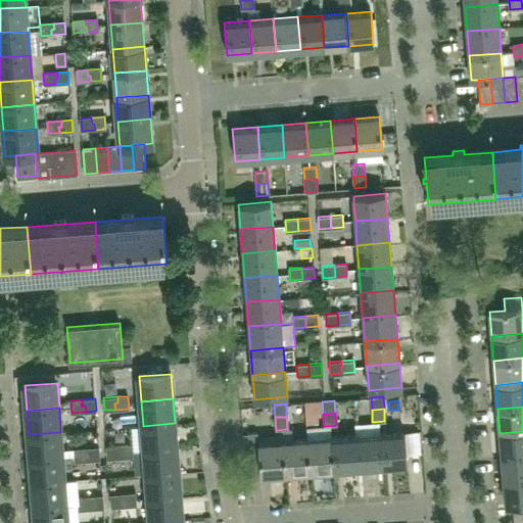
[(177,447),(175,423),(143,426),(144,449),(177,447)]
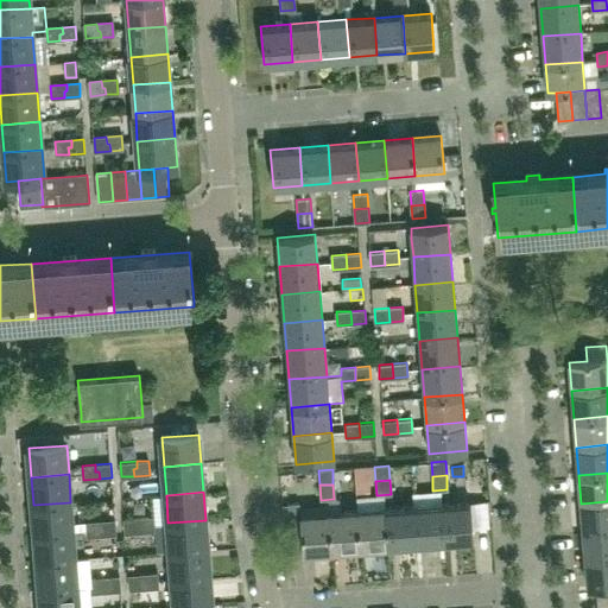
[(607,530),(607,501),(581,504),(583,532),(607,530)]
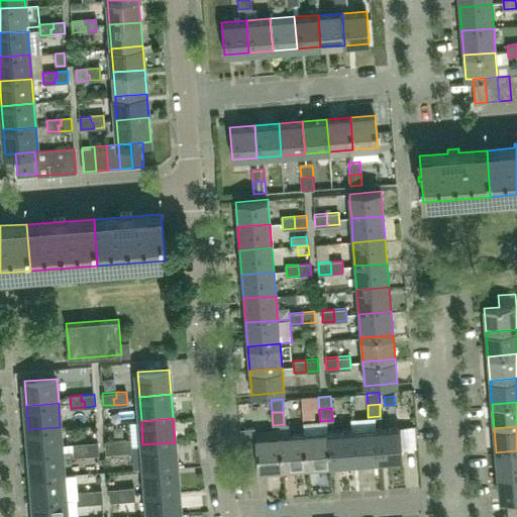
[(62,451),(60,427),(28,429),(30,453),(62,451)]
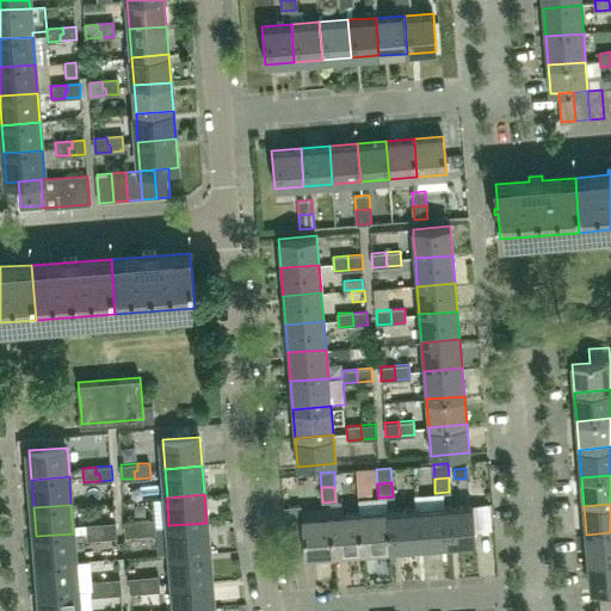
[(301,505),(284,506),(285,516),(301,514),(301,508),(301,505)]
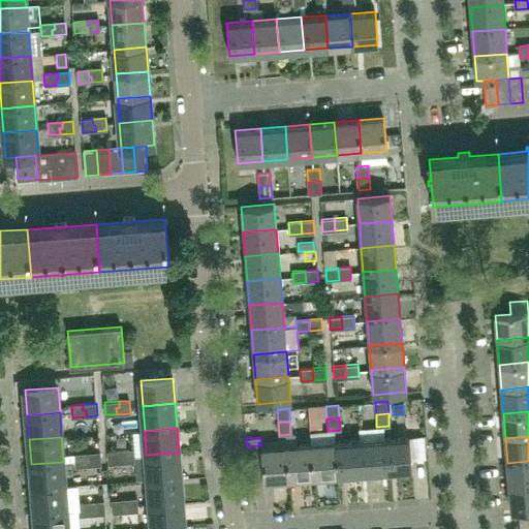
[(411,470),(409,437),(384,439),(386,471),(411,470)]
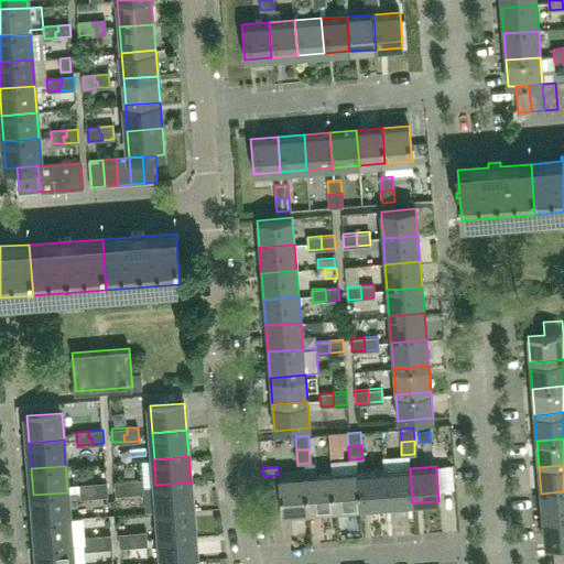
[(412,502),(410,468),(383,470),(386,505),(412,502)]
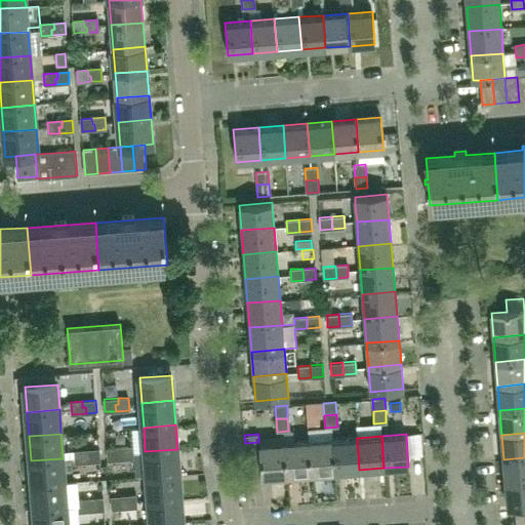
[(359,470),(357,438),(332,440),(335,472),(359,470)]
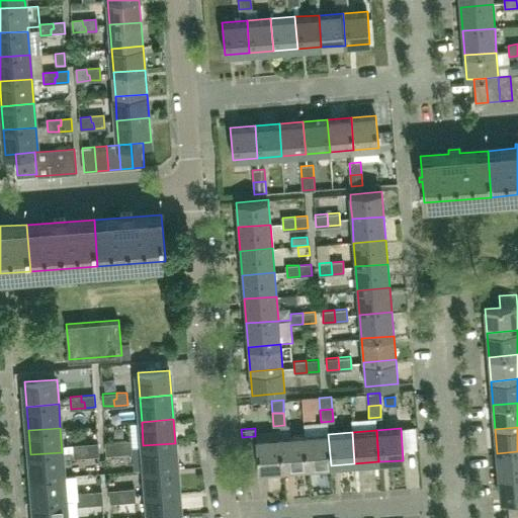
[(331,465),(328,434),(305,435),(307,467),(331,465)]
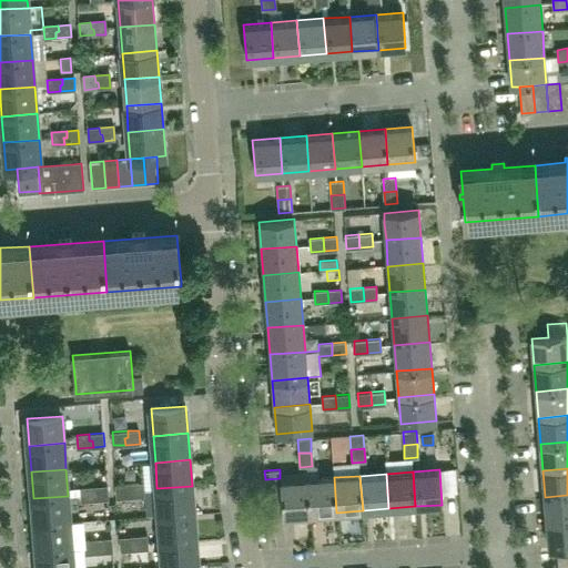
[(336,513),(334,477),(307,479),(310,514),(336,513)]
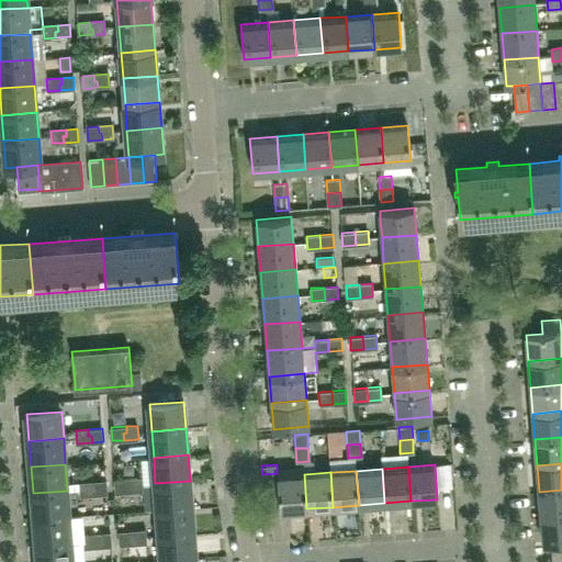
[(306,508),(304,474),(277,476),(280,510),(306,508)]
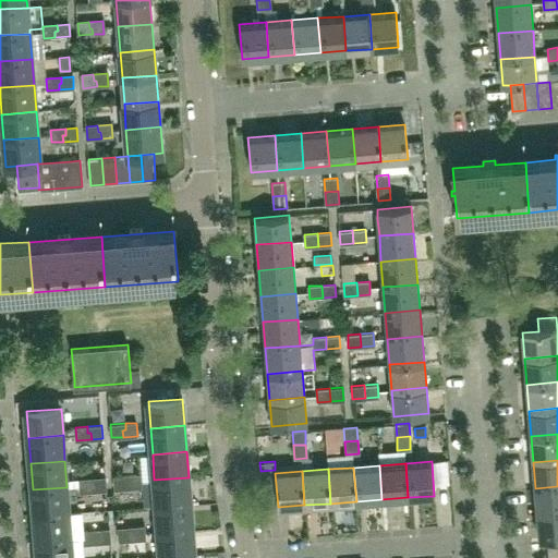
[(142,487),(141,474),(129,475),(130,482),(126,482),(128,488),(142,487)]
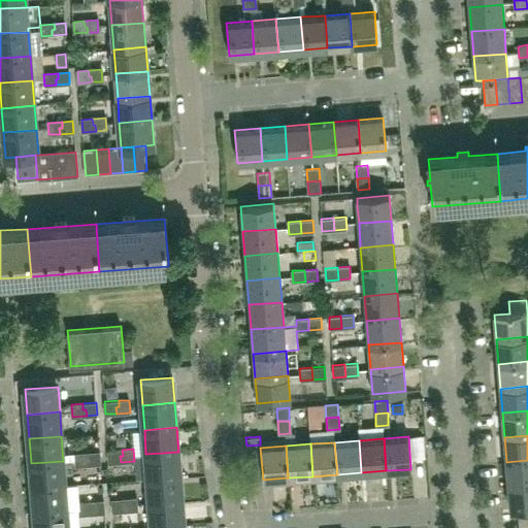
[(123,456),(122,450),(108,451),(109,463),(121,462),(120,456),(123,456)]
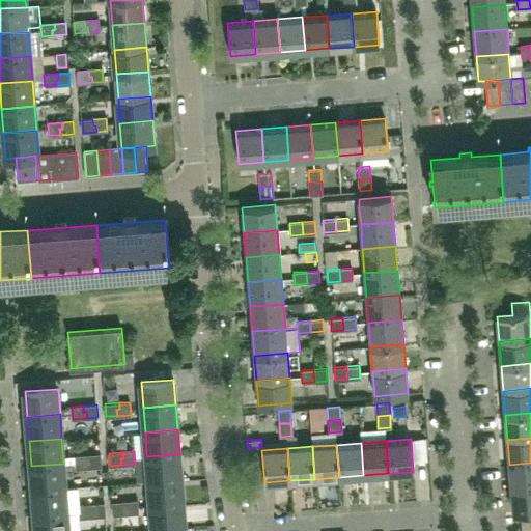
[(102,467),(101,454),(89,455),(90,462),(87,462),(87,468),(102,467)]
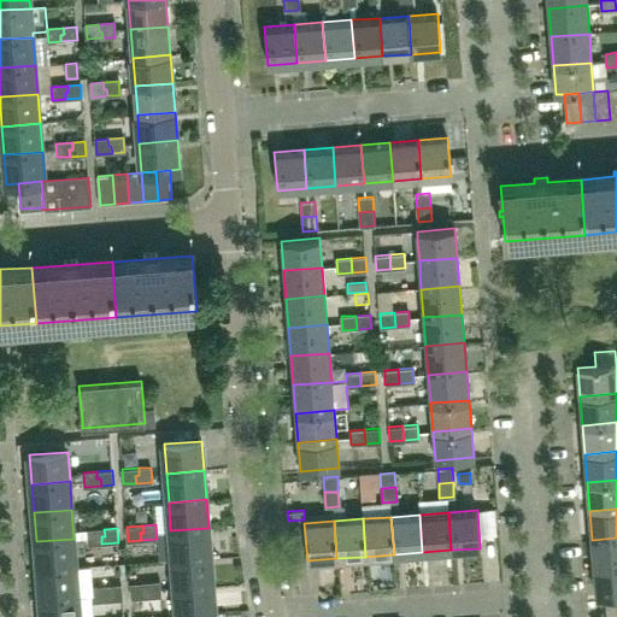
[(211,557),(209,528),(170,530),(172,559),(211,557)]
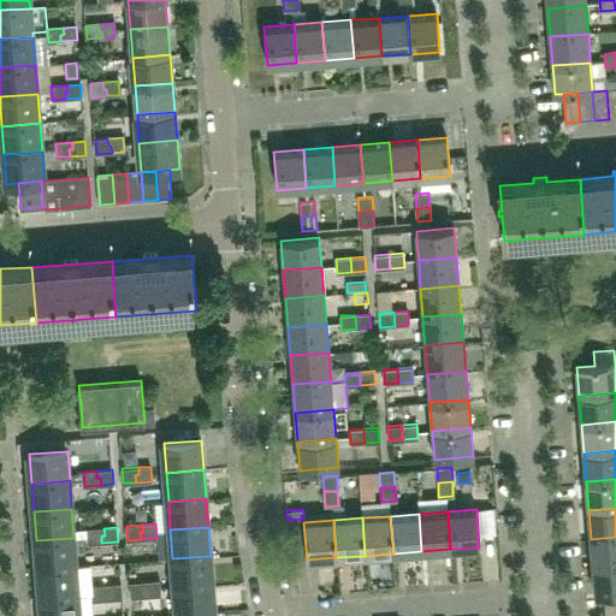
[(105,535),(104,528),(88,529),(89,543),(101,543),(101,535),(105,535)]
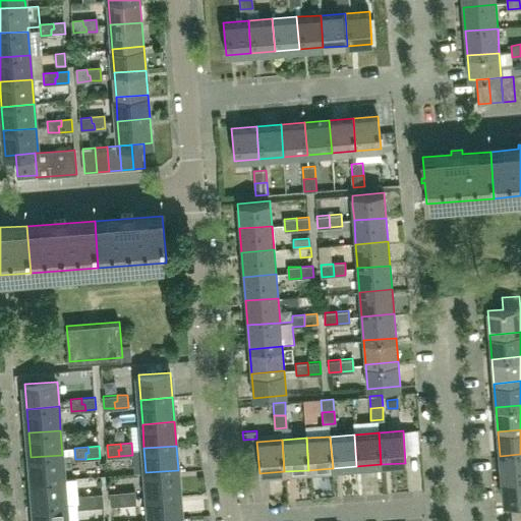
[(520,477),(520,454),(500,456),(501,479),(520,477)]
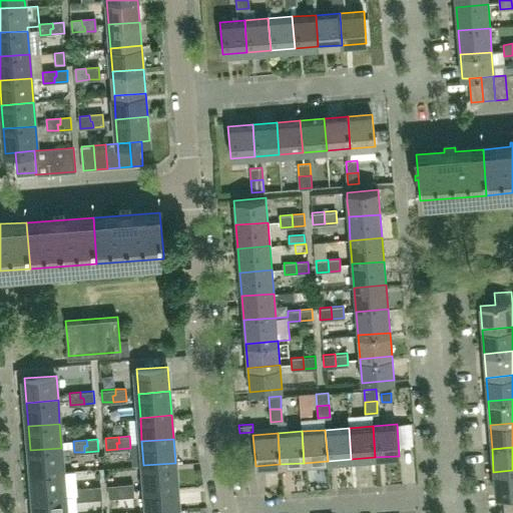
[(63,471),(61,448),(30,450),(31,474),(63,471)]
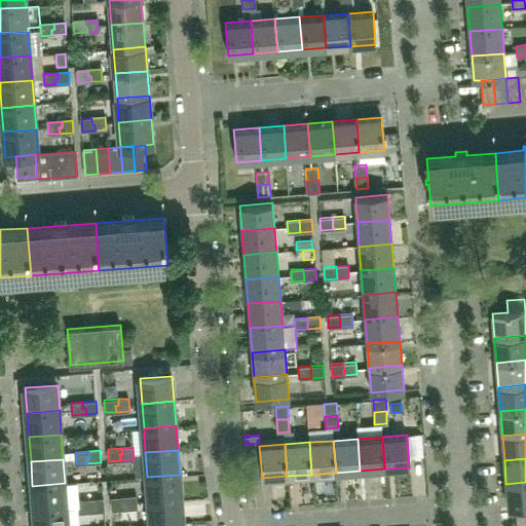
[(182,498),(180,475),(147,477),(149,501),(182,498)]
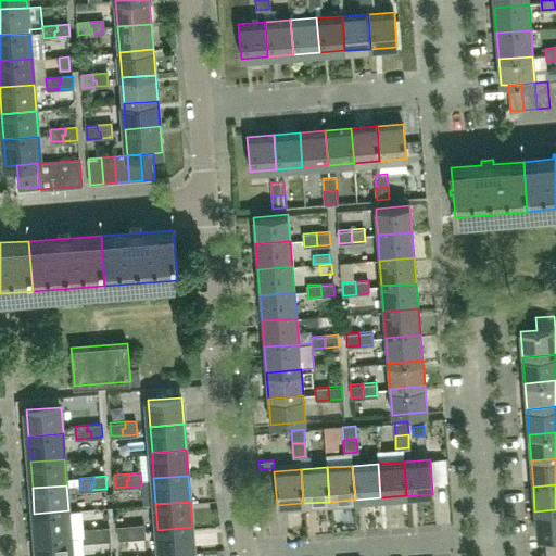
[(445,503),(437,503),(436,526),(444,526),(445,503)]
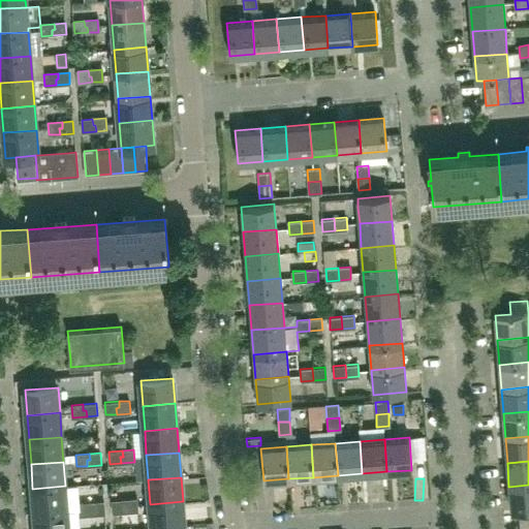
[(528,485),(508,487),(510,512),(519,511),(528,510),(528,485)]
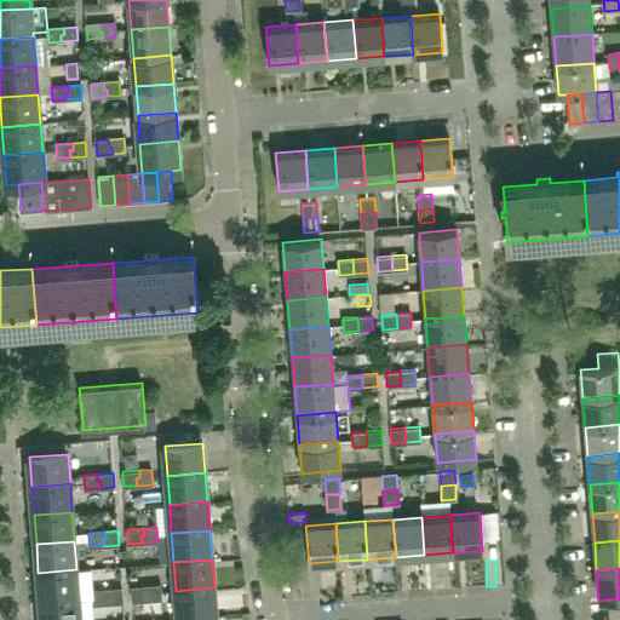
[(79,598),(76,569),(38,573),(40,602),(79,598)]
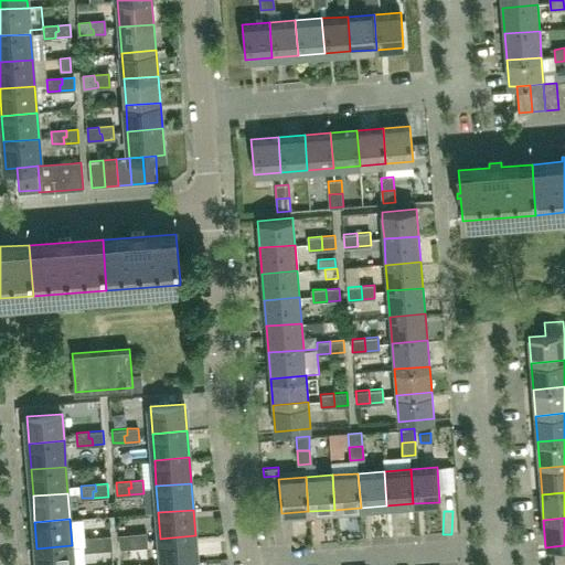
[(147,546),(147,533),(135,534),(135,541),(132,541),(132,547),(147,546)]
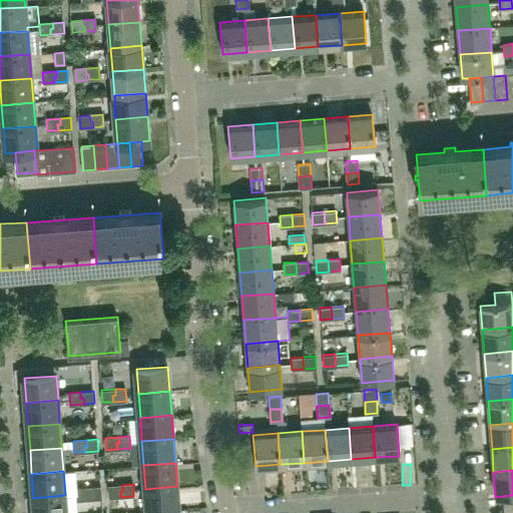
[(122,491),(122,485),(109,486),(110,497),(120,497),(120,491),(122,491)]
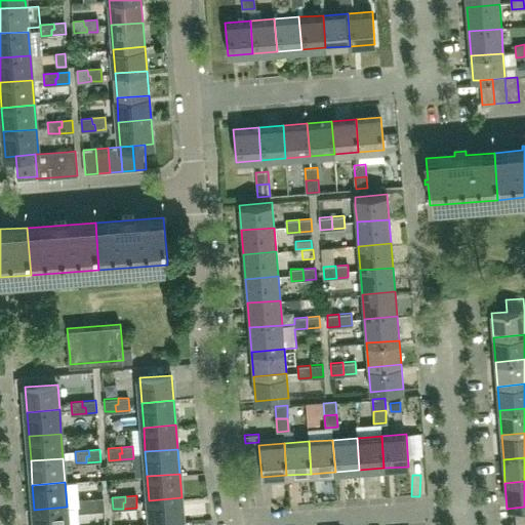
[(105,510),(104,497),(89,498),(90,505),(93,505),(93,511),(105,510)]
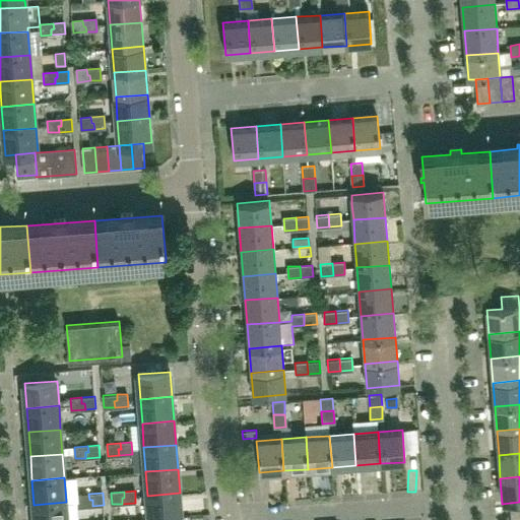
[(182,517),(180,493),(147,496),(149,519),(182,517)]
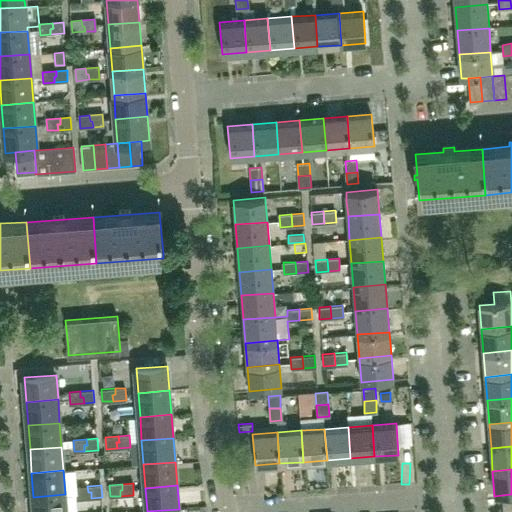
[(88,492),(87,486),(77,487),(78,499),(91,498),(91,492),(88,492)]
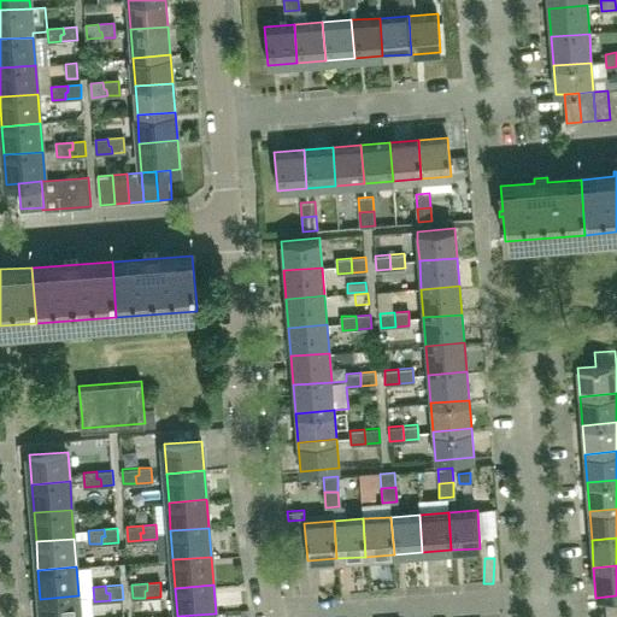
[(80,616),(78,595),(40,599),(41,616),(80,616)]
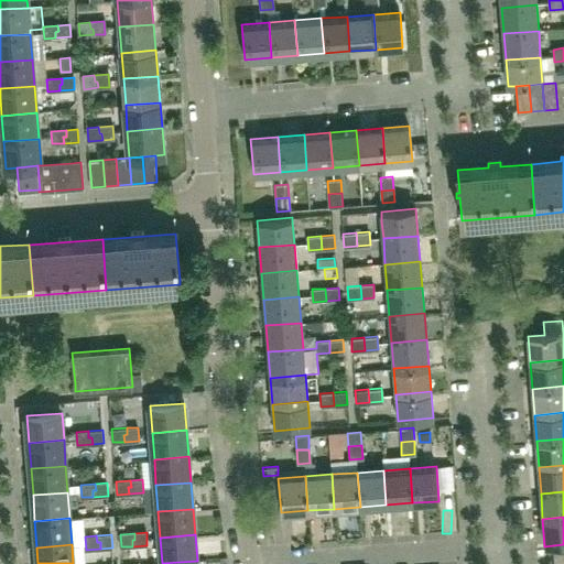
[(563,563),(563,544),(553,545),(554,563),(563,563)]
